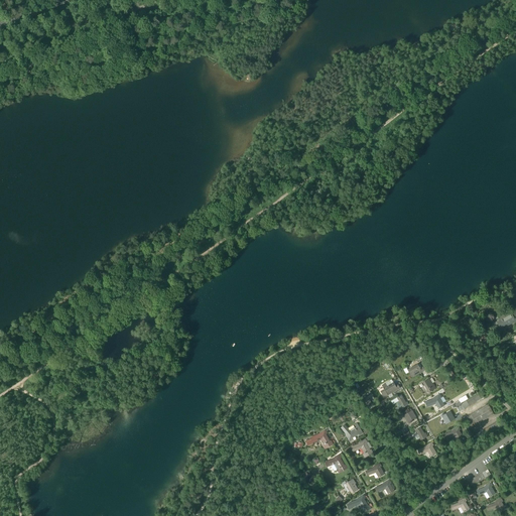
[(501,320),(505,317),(505,316),(504,314),(500,317),(500,318),(498,319),(499,321),(497,323),(500,329),(505,326),(502,321),(501,320)]
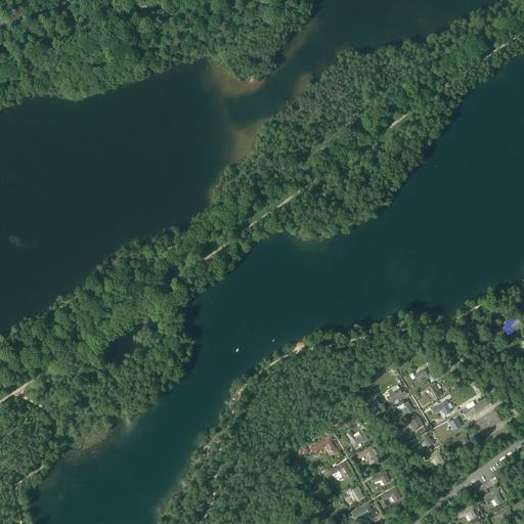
[(513,331),(513,332),(523,324),(523,322),(521,323),(519,319),(513,322),(509,325),(510,326),(513,331)]
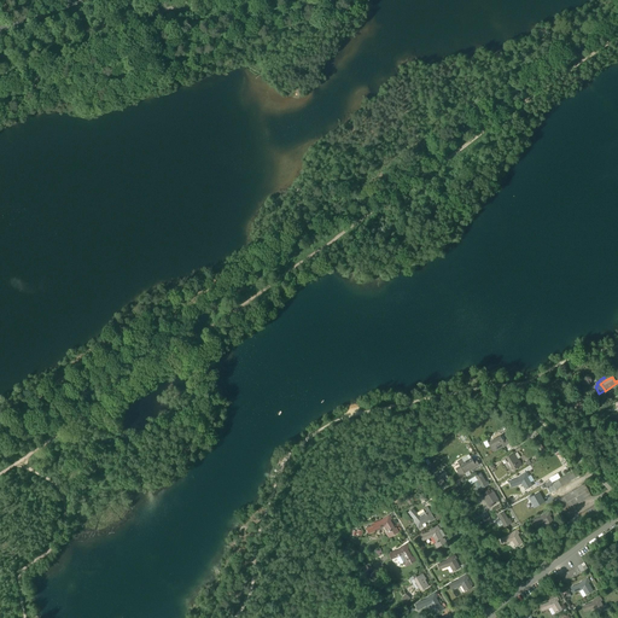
[(489,447),(494,453),(497,450),(496,449),(500,447),(501,448),(508,443),(507,439),(503,442),(500,437),(488,444),(489,447)]
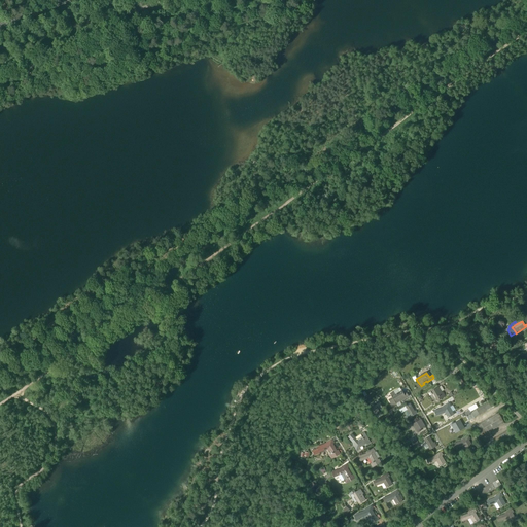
[(431,391),(437,401),(445,397),(443,394),(442,394),(441,392),(437,388),(431,391)]
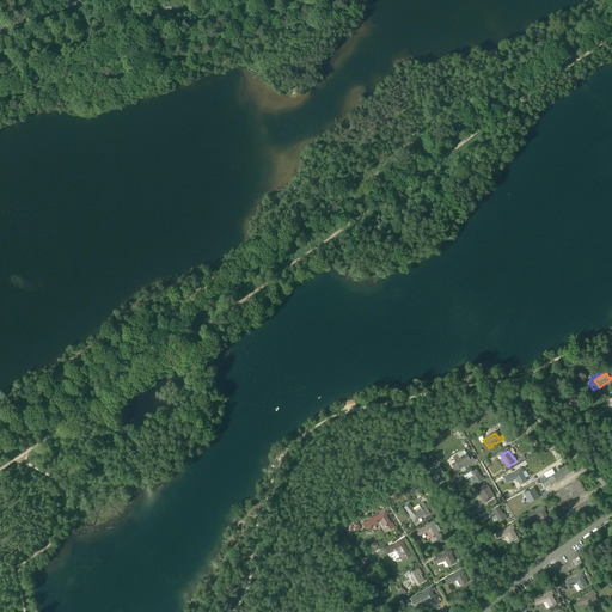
[(465,454),(459,458),(457,456),(453,458),(454,460),(454,461),(454,463),(456,463),(459,469),(473,460),(471,457),(469,458),(466,454),(465,454)]
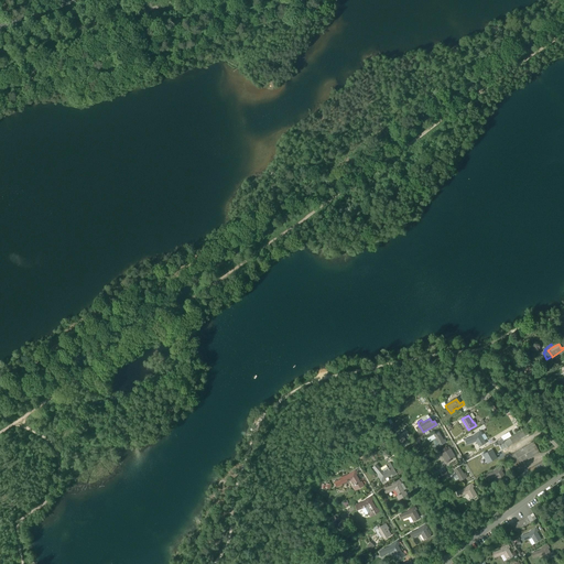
[(466,445),(474,442),(476,441),(480,447),(485,444),(480,436),(483,435),(480,432),(475,434),(474,435),(475,436),(474,437),(465,441),(466,445)]
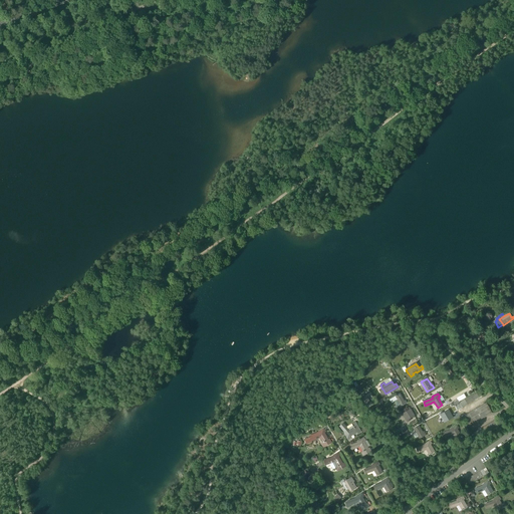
[(457,398),(459,402),(466,398),(464,394),(457,398)]
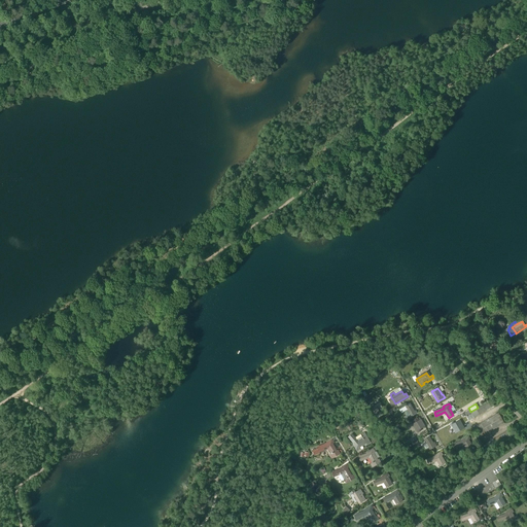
[(410,405),(406,407),(400,410),(402,413),(407,411),(409,415),(405,417),(407,421),(412,418),(411,417),(417,414),(415,412),(414,412),(410,405)]
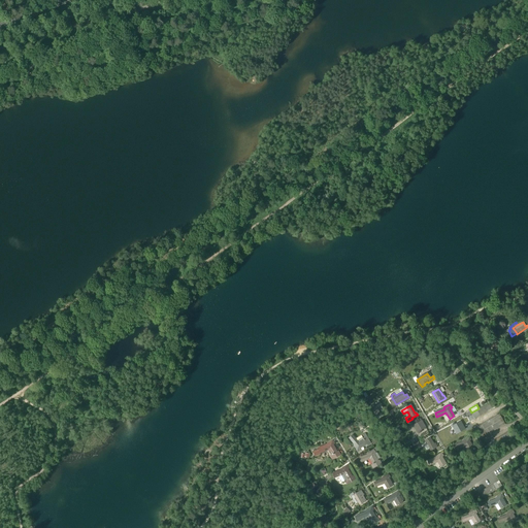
[(418,433),(419,434),(420,433),(420,432),(426,428),(421,421),(414,425),(418,433)]
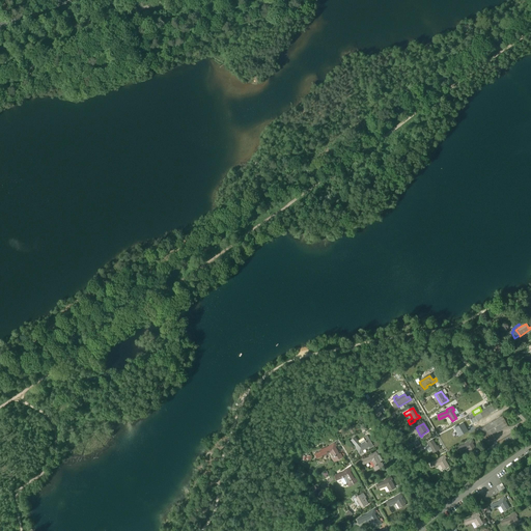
[(454,427),(458,437),(467,431),(463,424),(456,427),(456,426),(454,427)]
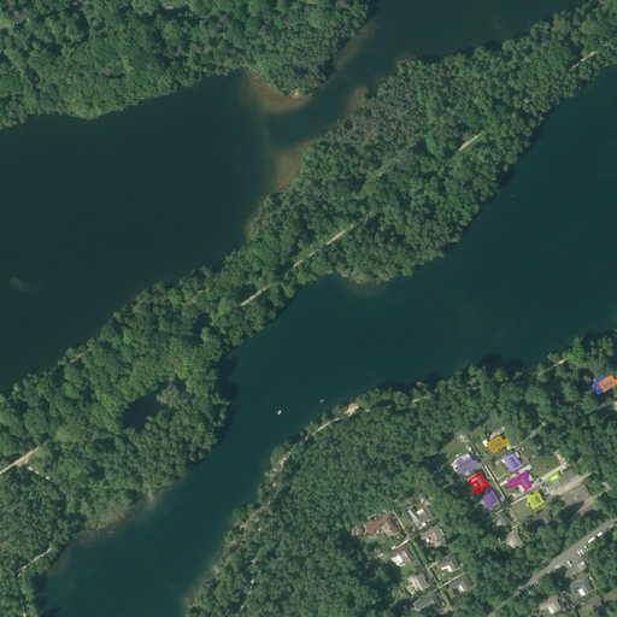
[(417,512),(416,515),(418,517),(424,513),(423,511),(428,509),(427,506),(417,512)]
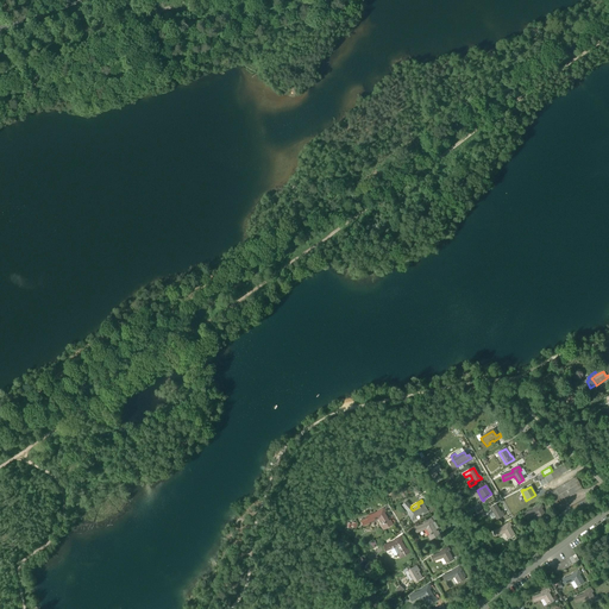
[(428,512),(422,502),(418,504),(419,507),(413,510),(410,508),(406,502),(402,506),(409,513),(409,514),(409,515),(413,521),(415,519),(415,518),(422,513),(424,514),(428,512)]
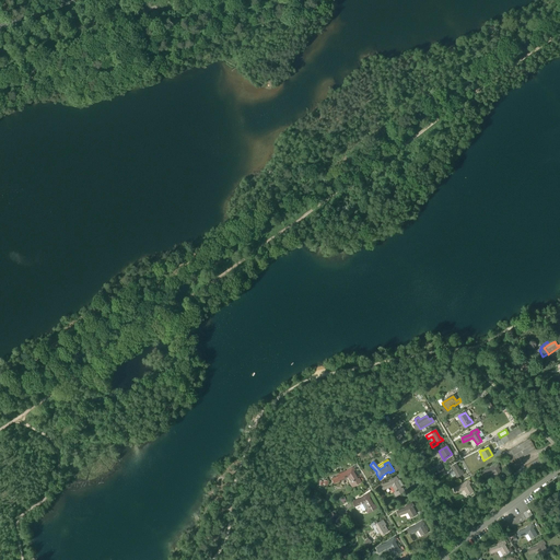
[(441,464),(429,470),(431,475),(443,468),(441,464)]
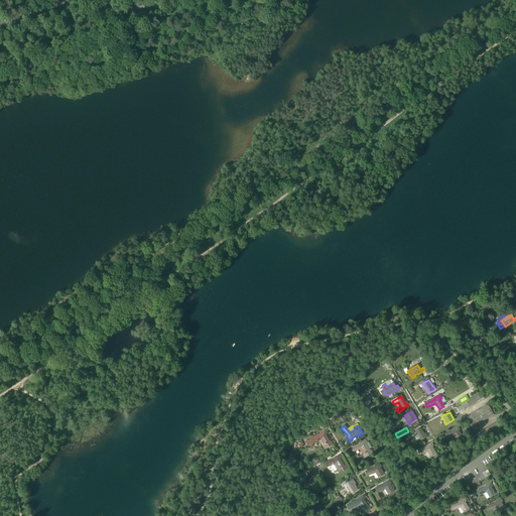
[(416,433),(417,434),(419,438),(421,440),(427,437),(425,434),(424,435),(420,427),(416,430),(417,432),(416,433)]
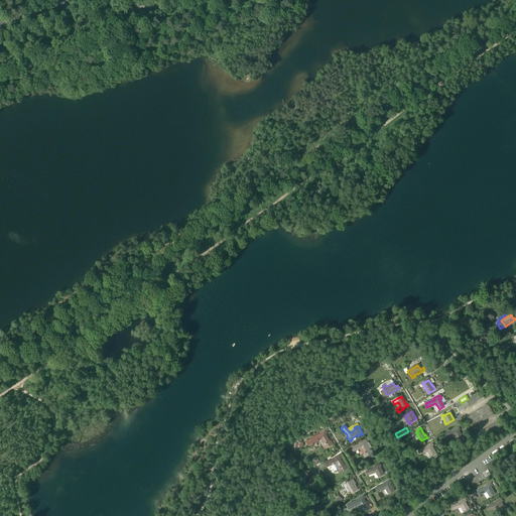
[(455,435),(459,441),(464,438),(459,431),(461,430),(459,427),(455,429),(455,431),(453,432),(444,435),(445,439),(455,435)]
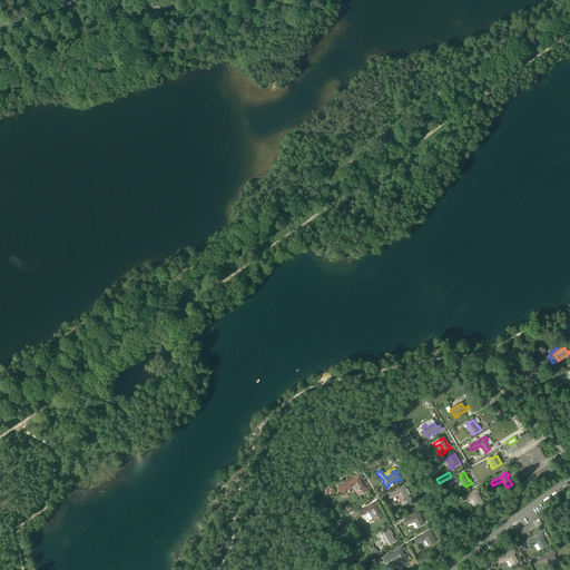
[(353,481),(351,482),(349,483),(344,484),(344,485),(345,489),(352,487),(355,485),(359,491),(356,492),(359,497),(367,491),(365,488),(364,488),(360,480),(361,479),(360,477),(354,479),(355,480),(353,481)]
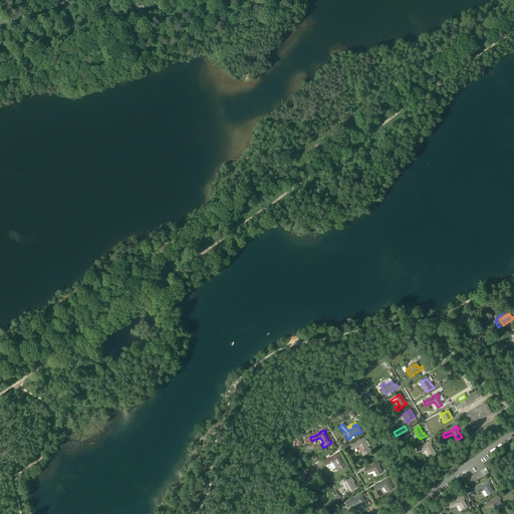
[(361,453),(363,457),(371,452),(369,449),(368,449),(367,448),(364,442),(365,441),(364,439),(359,441),(360,442),(357,444),(349,447),(351,450),(359,447),(362,453),(361,453)]
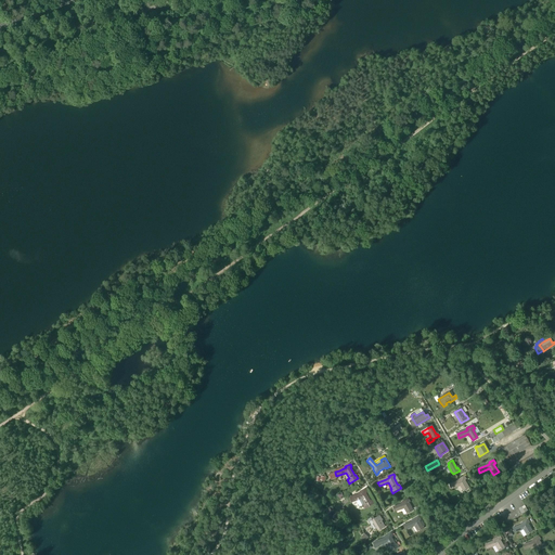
[(460,486),(464,491),(469,488),(464,480),(466,479),(464,476),(460,479),(459,479),(459,481),(457,481),(449,485),(450,489),(460,486)]
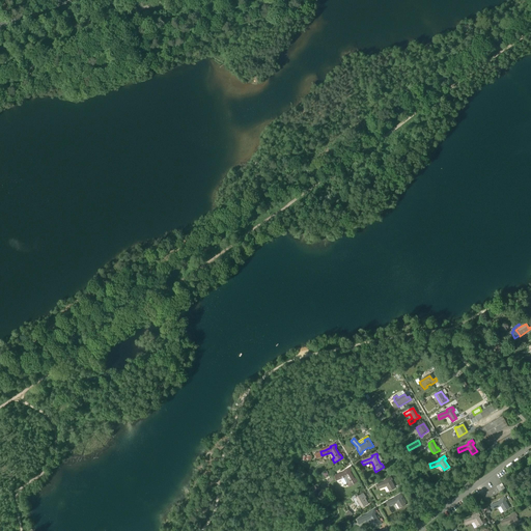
[(346,484),(348,487),(357,483),(355,479),(354,480),(350,473),(351,472),(350,469),(344,472),(344,473),(343,474),(335,477),(336,480),(340,479),(345,478),(348,483),(346,484)]
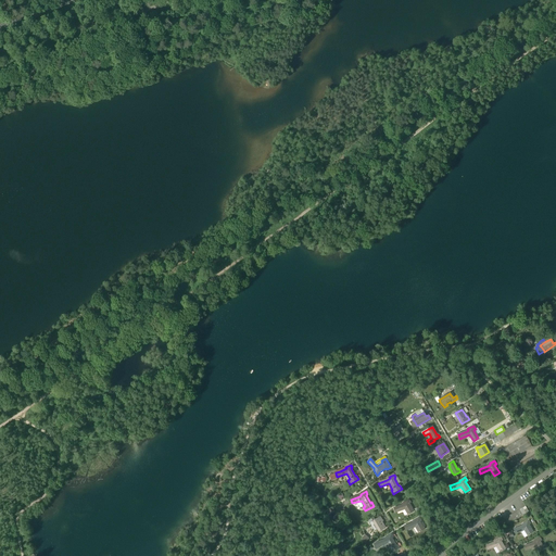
[(404,509),(408,516),(414,513),(409,504),(411,504),(408,501),(403,504),(403,505),(402,506),(393,508),(395,513),(404,509)]
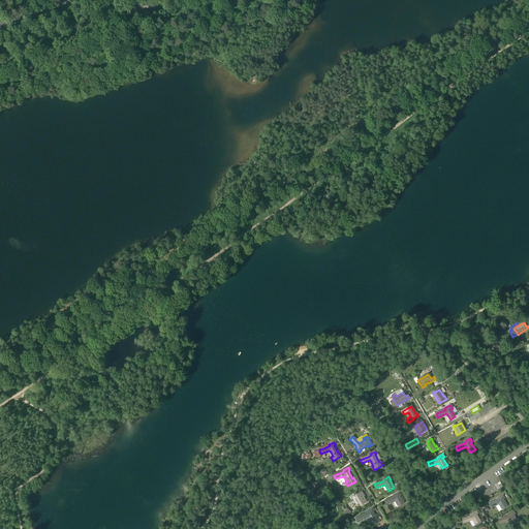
[(314,485),(310,488),(314,494),(320,490),(317,485),(315,487),(314,485)]
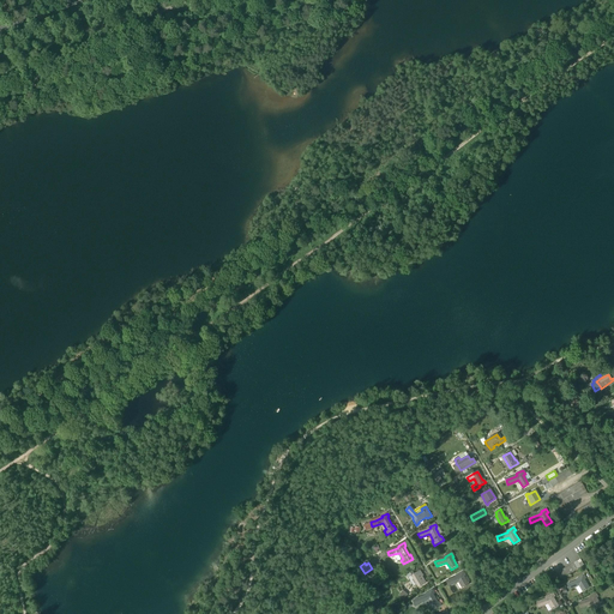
[(420,571),(414,575),(411,576),(416,584),(419,588),(425,584),(420,576),(422,575),(420,571)]
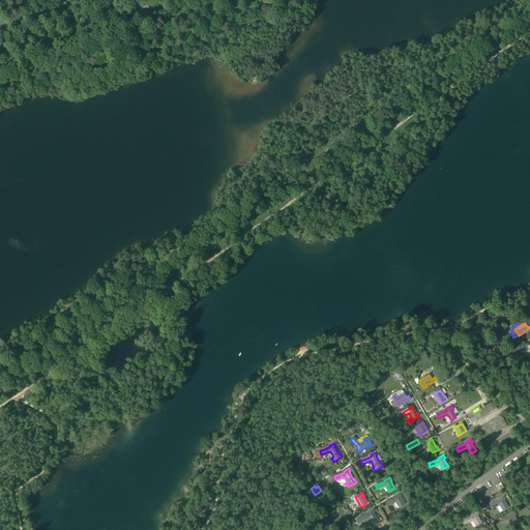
[(395,502),(400,508),(405,505),(400,498),(402,497),(400,494),(394,497),(394,498),(393,499),(385,502),(386,505),(395,502)]
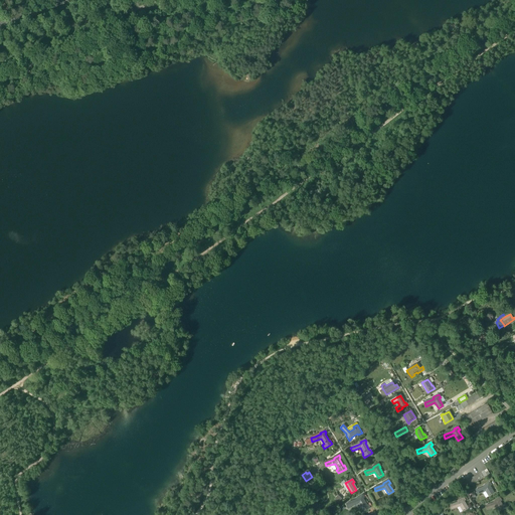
[(489,496),(494,493),(490,486),(491,485),(489,483),(485,485),(486,486),(484,487),(475,490),(477,494),(482,492),(486,491),(489,496)]
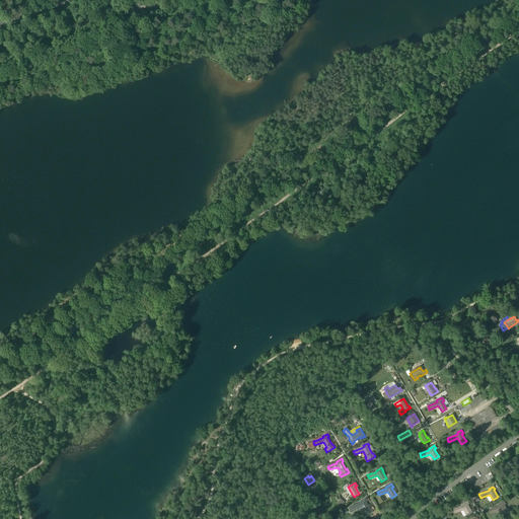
[(361,507),(364,512),(369,509),(365,503),(367,502),(365,499),(361,502),(359,504),(351,507),(353,510),(361,507)]
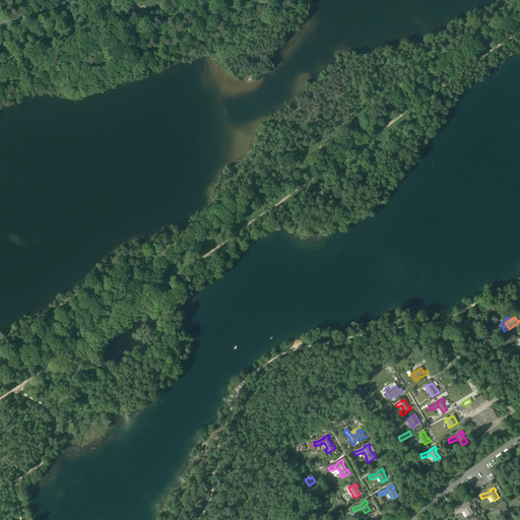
[(467,516),(472,513),(468,506),(469,505),(468,503),(462,506),(463,507),(462,507),(454,510),(455,515),(461,512),(464,511),(467,516)]
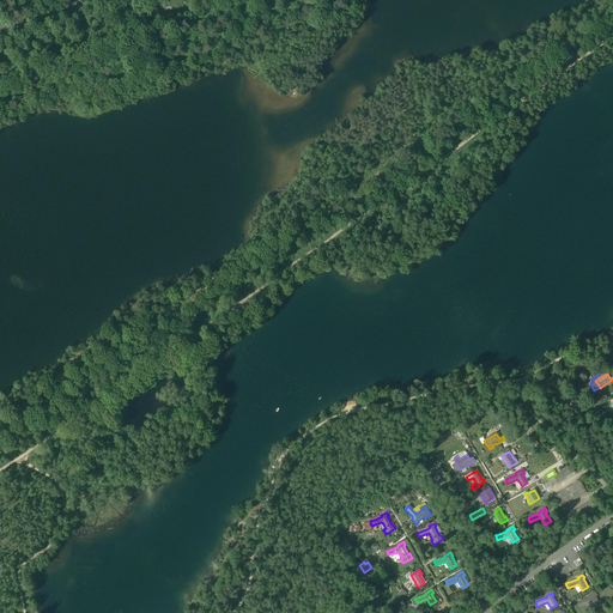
[(590,602),(594,610),(600,606),(595,598),(598,596),(595,593),(589,596),(589,598),(588,599),(578,602),(581,607),(590,602)]
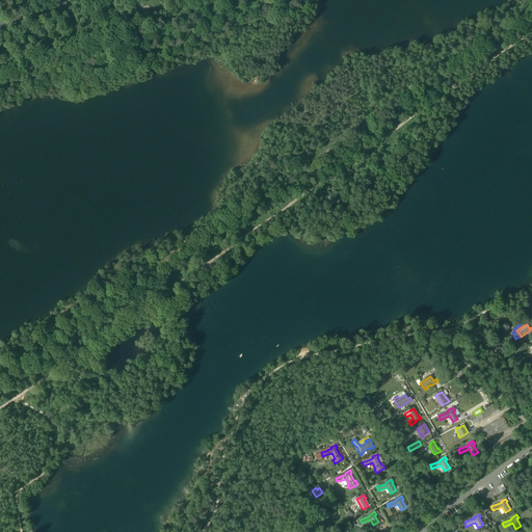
[(380,522),(378,522),(373,525),(371,527),(373,530),(382,525),(380,522)]
